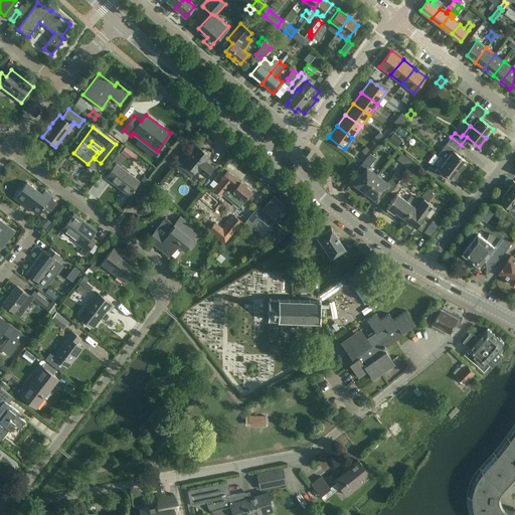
[(381,127),(375,133),(379,136),(385,130),(381,127)]
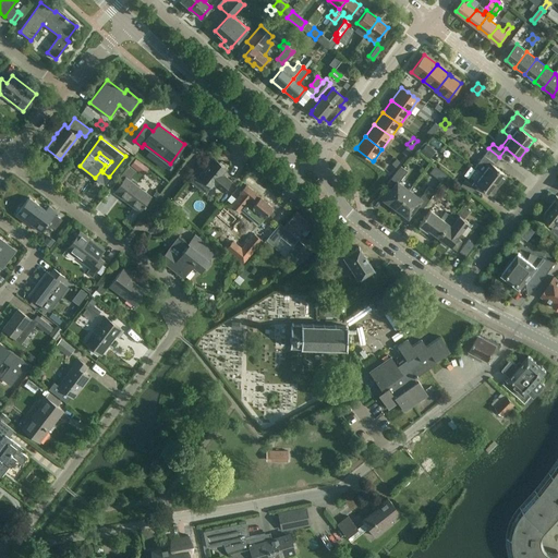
[(426,144),(421,152),(429,158),(435,152),(426,144)]
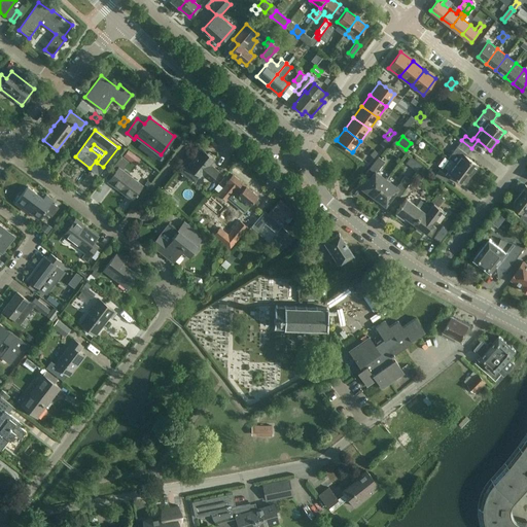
[(467,154),(471,148),(461,140),(448,157),(454,163),(454,162),(470,175),(478,166),(465,155),(466,153),(467,154)]
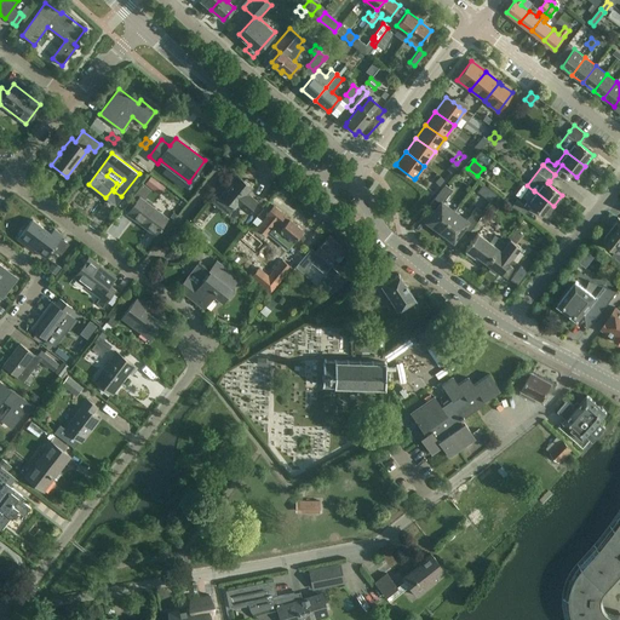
[(244,181),(237,176),(222,195),(235,207),(237,205),(247,212),(257,201),(250,195),(248,196),(246,195),(252,187),(251,185),(251,183),(246,178),(244,181)]
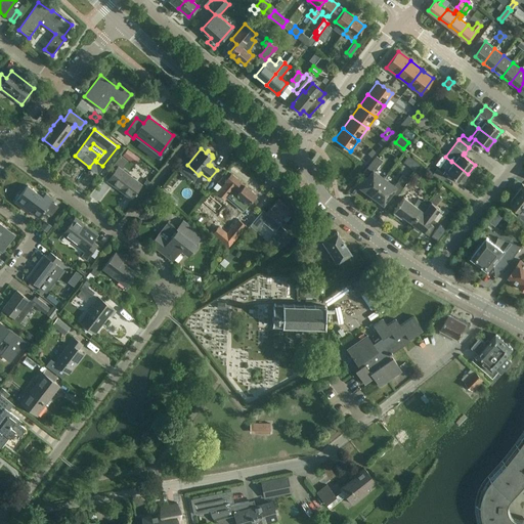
[(370,195),(384,178),(374,171),(382,160),(376,156),(363,171),(368,175),(359,186),(370,195)]
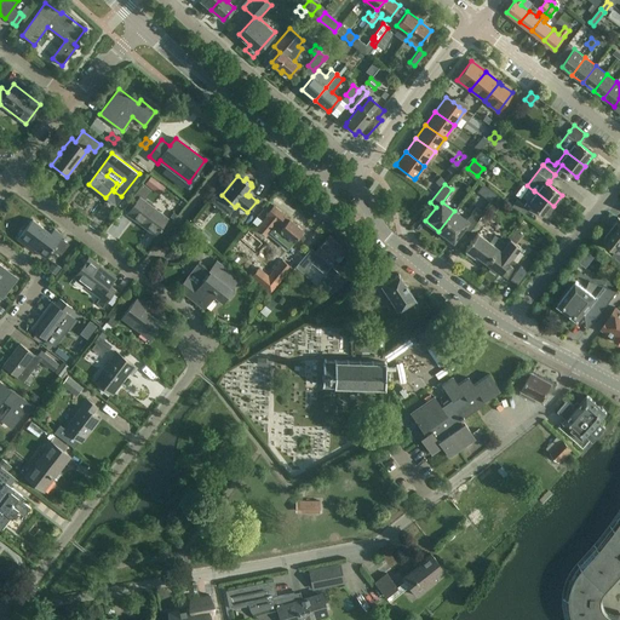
[(138,188),(124,208),(128,212),(127,213),(155,234),(159,229),(161,230),(162,228),(161,227),(167,218),(144,200),(148,195),(138,188)]
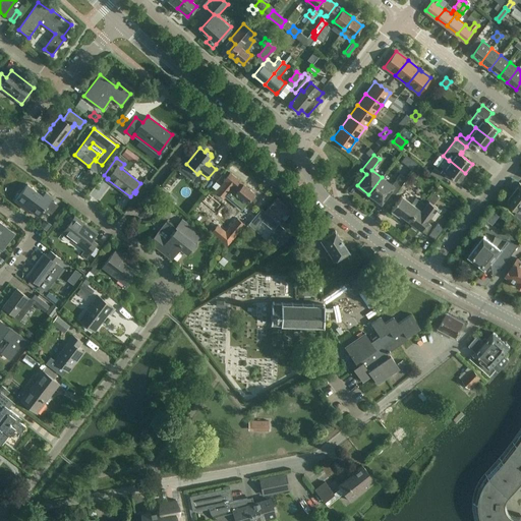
[(459,182),(465,173),(449,160),(449,161),(442,170),(443,170),(440,173),(433,168),(430,173),(440,180),(446,173),(459,182)]
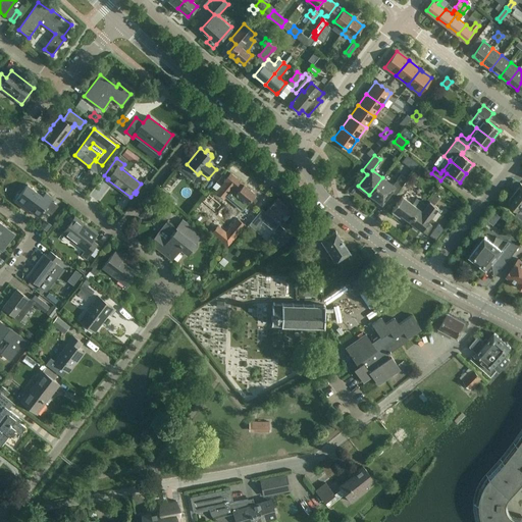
[(418,166),(412,174),(417,178),(424,170),(418,166)]
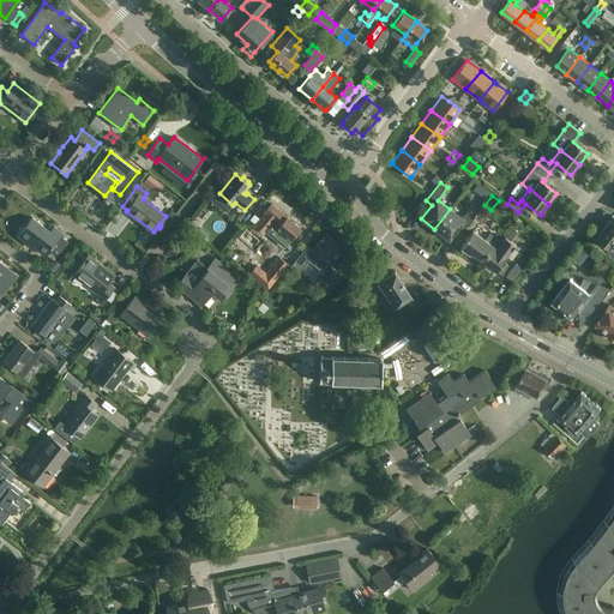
[(300,228),(286,216),(271,203),(263,214),(264,214),(253,226),(264,234),(274,223),(278,227),(277,228),(290,240),(300,228)]
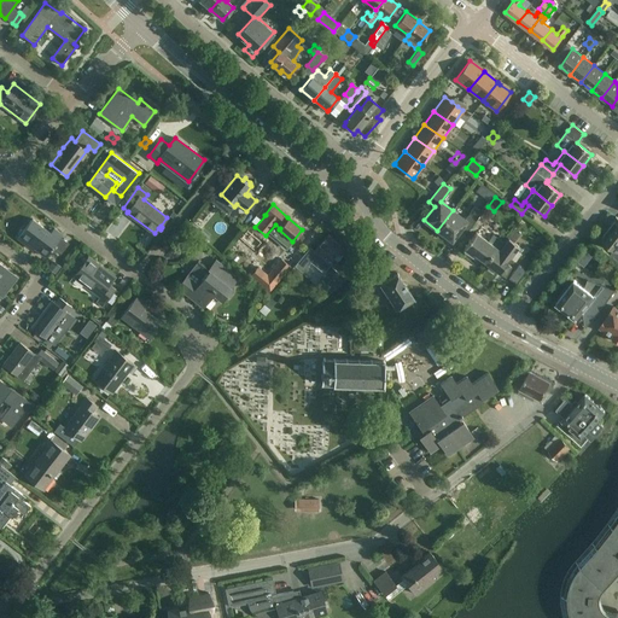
[(453,210),(437,231),(452,242),(461,227),(467,232),(482,213),(474,207),(465,220),(453,210)]
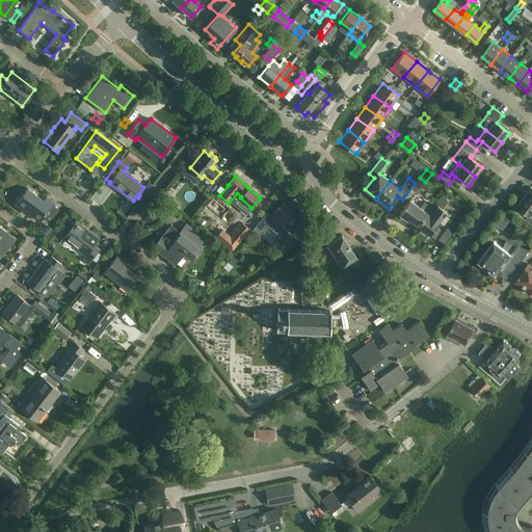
[(43,201),(27,188),(20,198),(18,197),(16,202),(17,203),(15,205),(24,212),(25,211),(38,221),(53,202),(46,196),(43,201)]
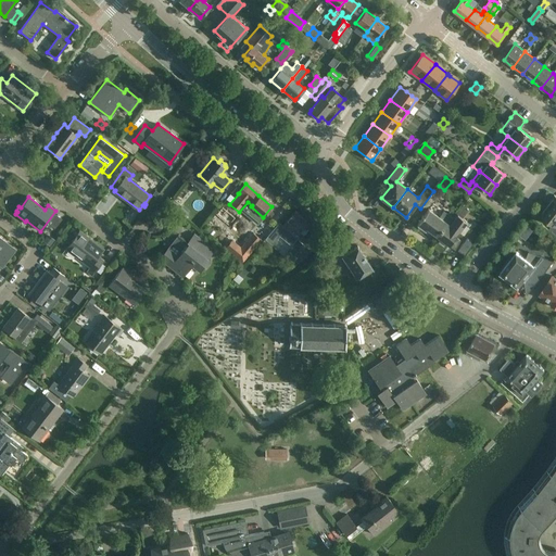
[(178,211),(182,206),(174,199),(171,204),(178,211)]
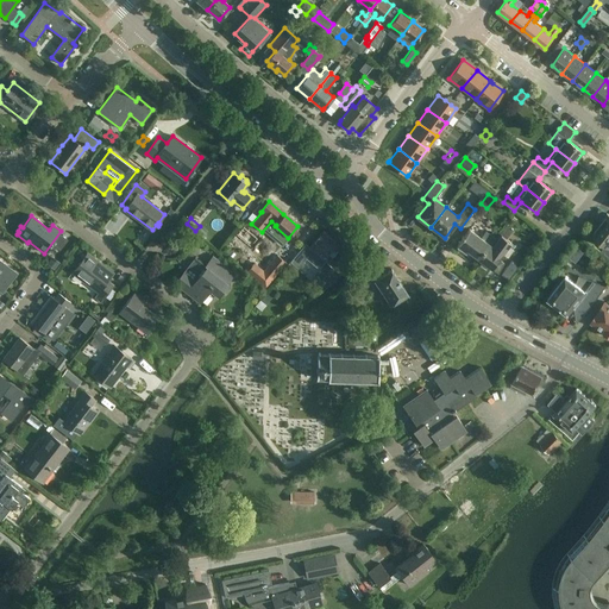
[(608,231),(600,224),(591,234),(606,245),(601,251),(608,257),(608,231)]
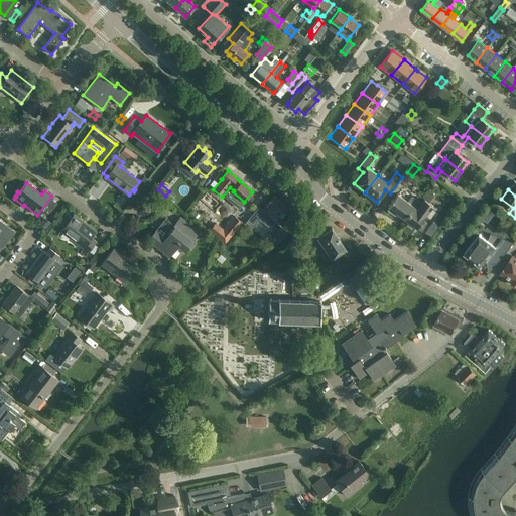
[(414,207),(404,219),(421,232),(426,223),(422,219),(426,215),(425,214),(432,205),(428,203),(434,195),(428,190),(423,198),(423,199),(424,200),(417,209),(414,207)]
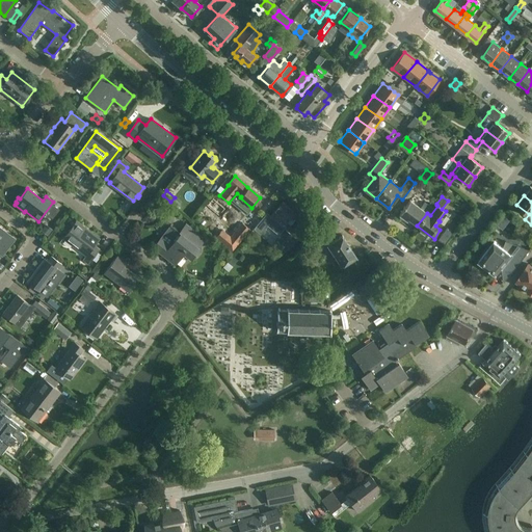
[(437,206),(436,205),(433,209),(424,202),(421,207),(410,200),(399,214),(406,220),(407,218),(417,225),(427,213),(430,215),(437,206)]
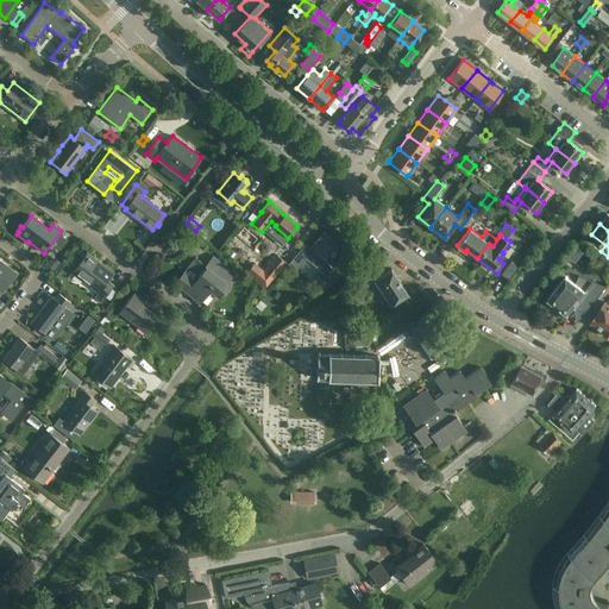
[(327,261),(340,245),(322,230),(309,246),(306,243),(290,262),(297,268),(306,258),(316,268),(320,267),(326,259),(327,261)]
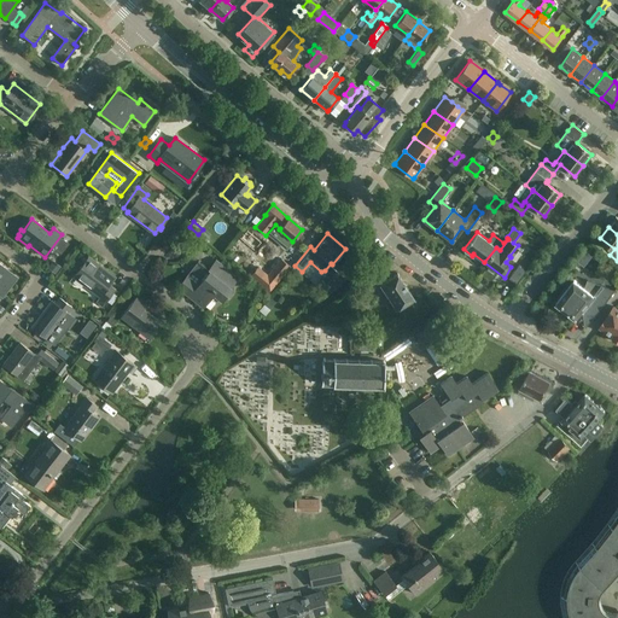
[(229,250),(225,257),(232,262),(237,255),(229,250)]
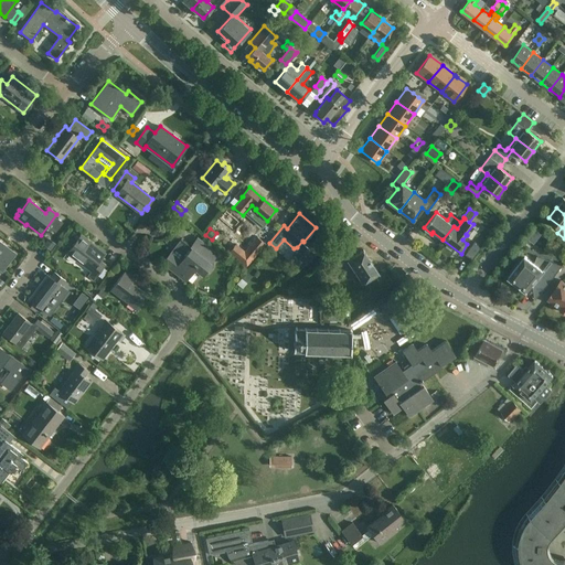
[(93,280),(105,265),(100,260),(106,254),(81,234),(68,252),(93,270),(88,276),(93,280)]
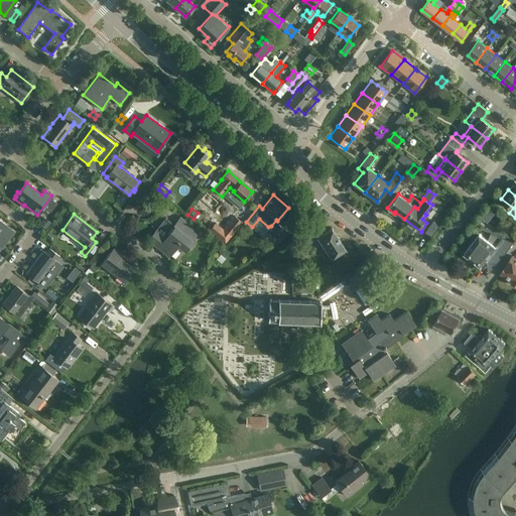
[(43,217),(39,223),(45,228),(49,222),(43,217)]
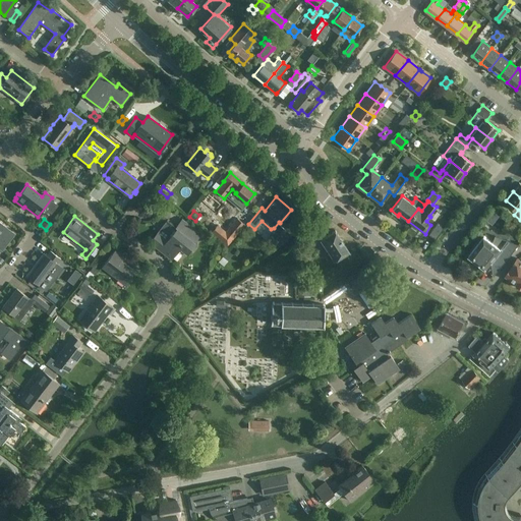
[(233,239),(245,226),(237,219),(225,232),(233,239)]
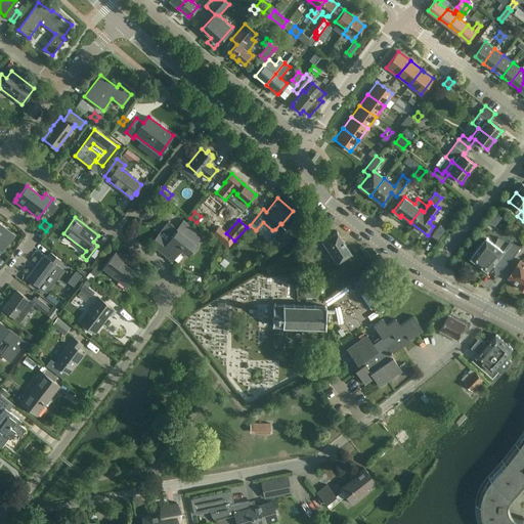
[(159,234),(150,244),(165,254),(172,260),(176,254),(181,249),(187,255),(197,244),(197,243),(177,227),(169,221),(159,233),(159,234)]
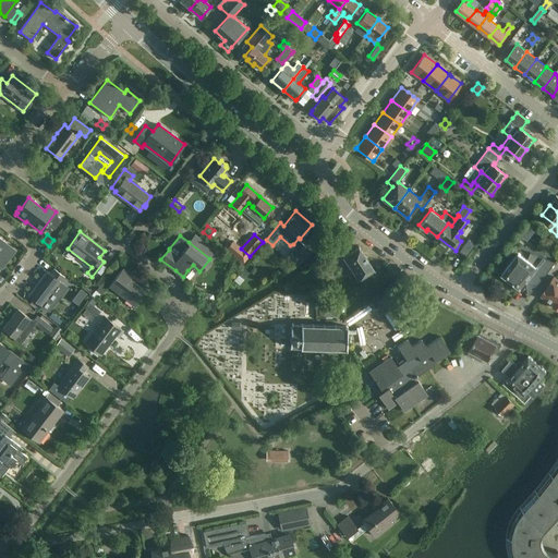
[(0,266),(2,268),(15,251),(0,238),(0,266)]
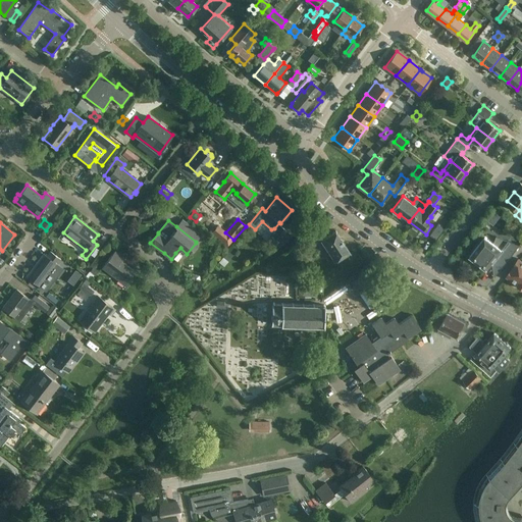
[(436,224),(429,236),(431,237),(435,240),(440,233),(444,229),(436,224)]
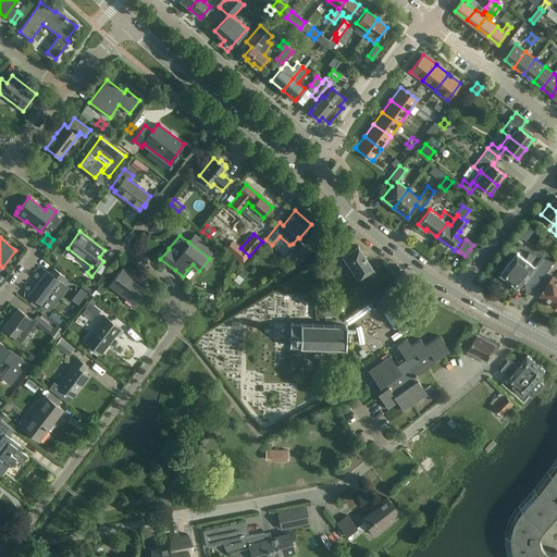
[(232,240),(225,249),(243,264),(249,256),(240,248),(232,240)]
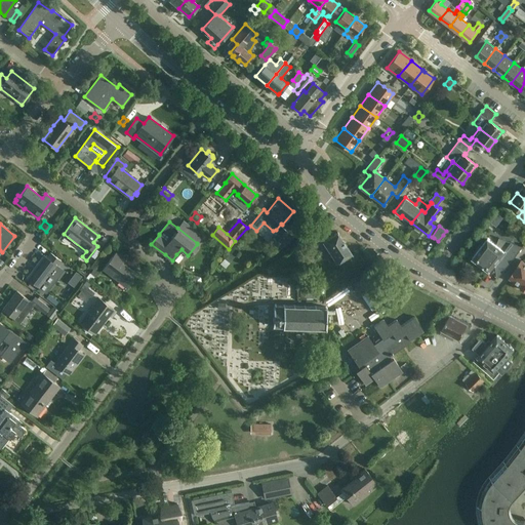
[(280,242),(288,232),(282,227),(274,237),(280,242)]
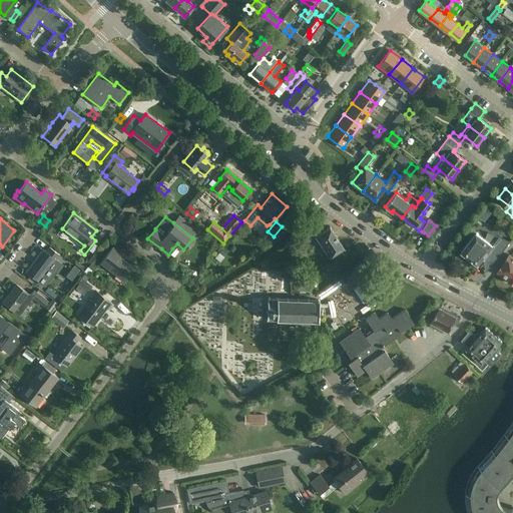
[(329,258),(344,247),(330,226),(315,236),(329,258)]
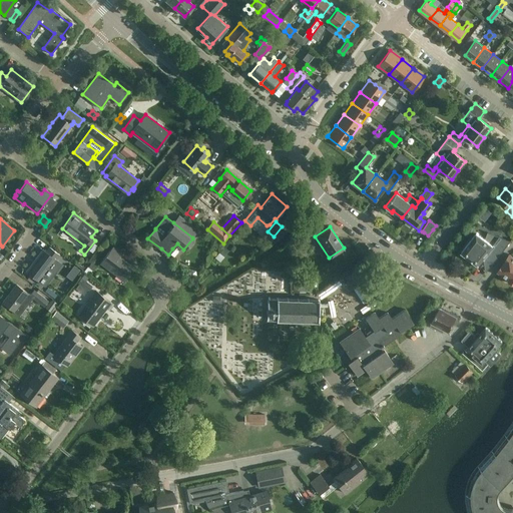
[(485,238),(476,232),(462,251),(478,264),(482,259),(491,266),(490,267),(491,267),(511,240),(488,232),(485,238)]
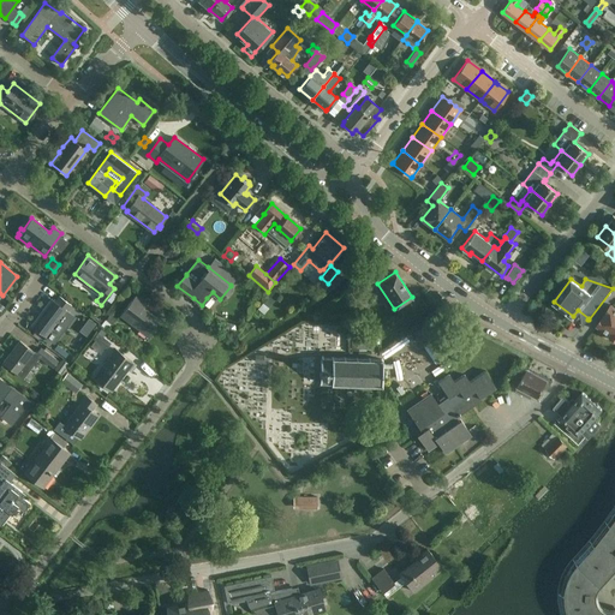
[(353,296),(351,292),(344,296),(346,299),(345,300),(350,308),(363,299),(358,292),(353,296)]
